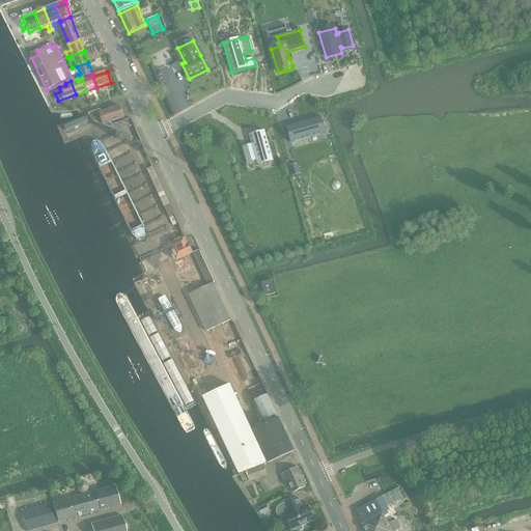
[(123,118),(119,107),(101,113),(100,111),(89,114),(91,122),(102,119),(104,124),(123,118)]
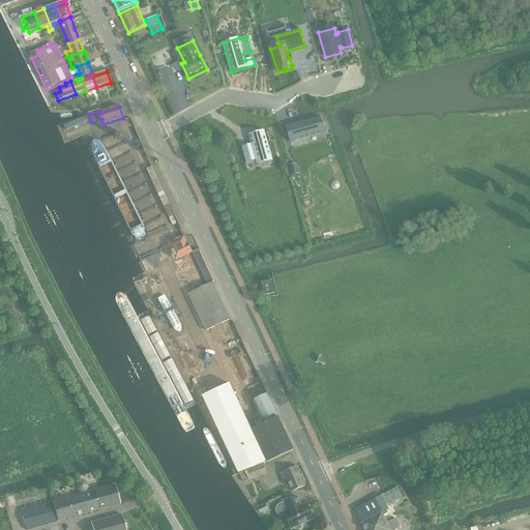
[(323,134),(318,117),(286,126),(291,143),(323,134)]
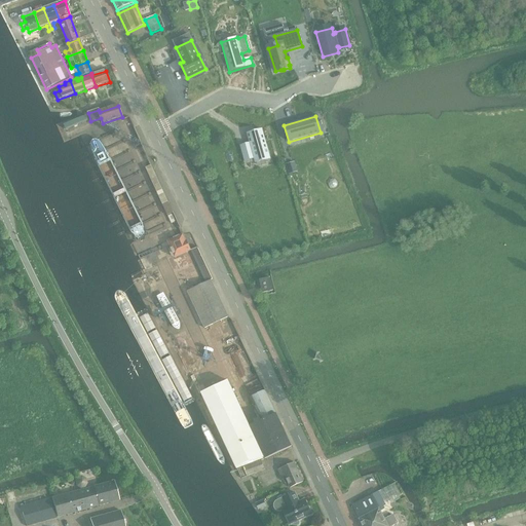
[(261,129),(248,134),(250,143),(240,146),(245,161),(254,158),(256,163),(270,159),(261,129)]
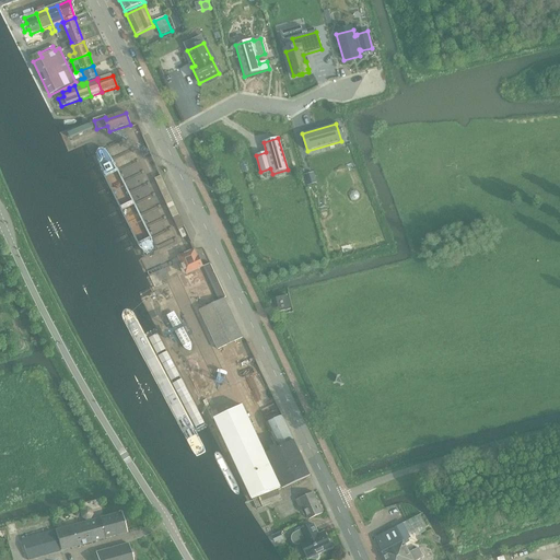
[(313,173),(304,175),(307,186),(316,184),(313,173)]
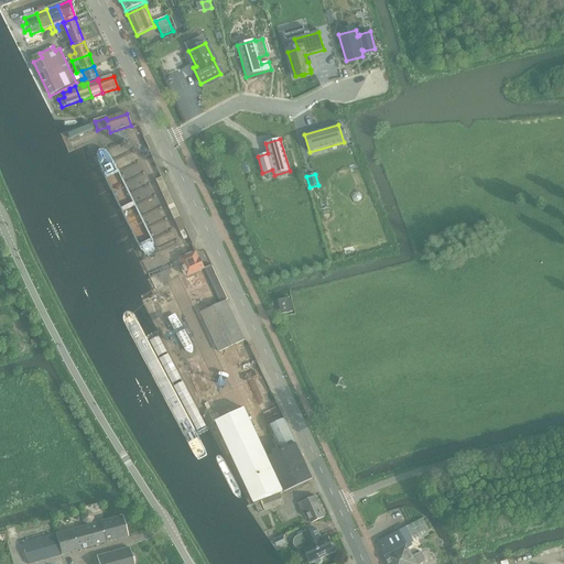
[(162,177),(155,181),(160,191),(166,187),(162,177)]
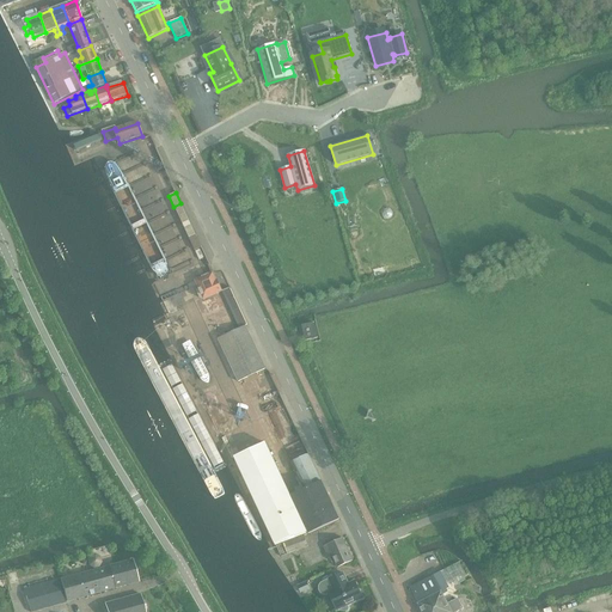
[(195,237),(189,239),(195,251),(201,249),(196,237),(195,237)]
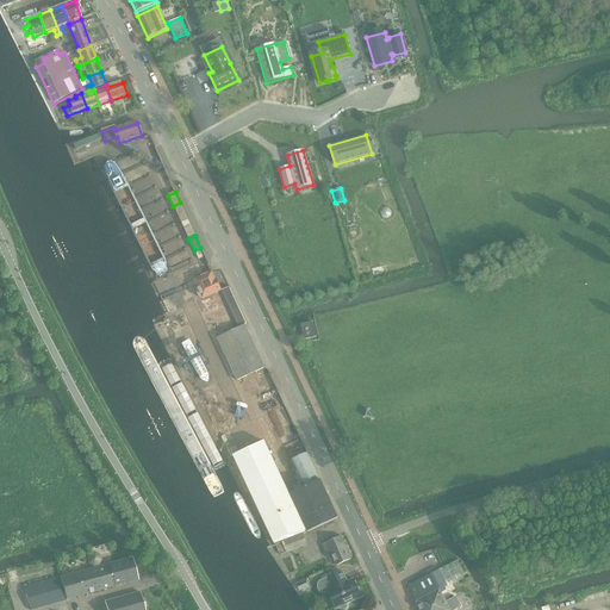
[(201,278),(194,281),(198,288),(197,292),(199,298),(203,299),(221,291),(216,280),(216,281),(212,273),(207,275),(207,274),(201,278)]
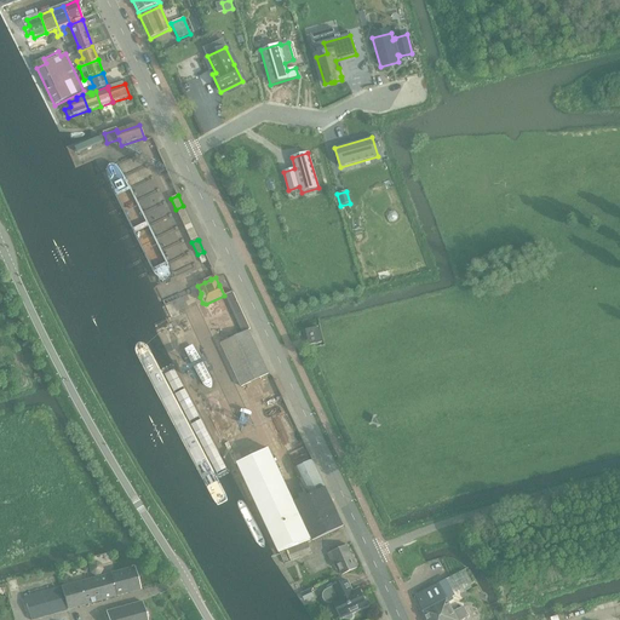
[(251,329),(233,292),(224,296),(225,296),(242,333),(251,329)]
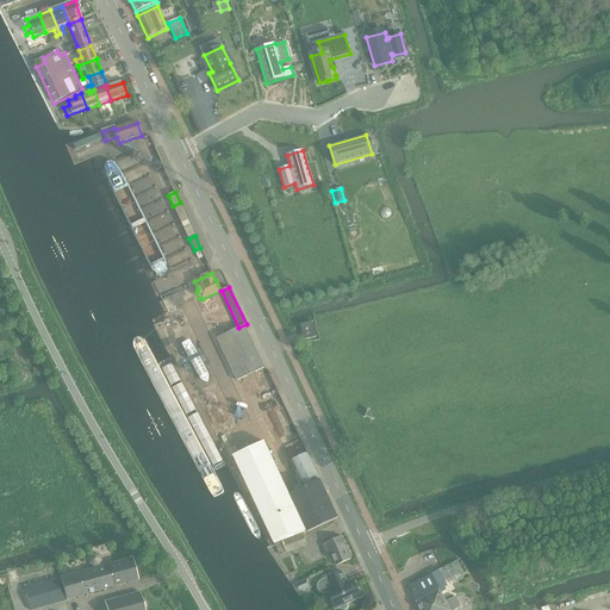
[(305,340),(317,337),(313,323),(302,325),(305,340)]
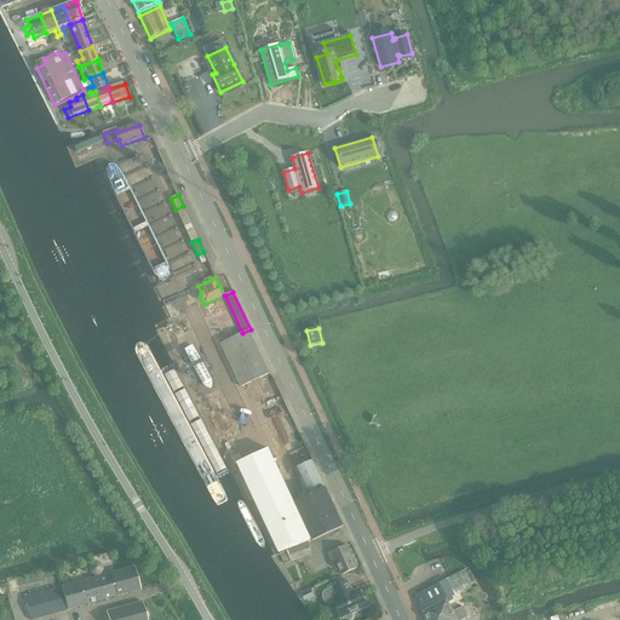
[(248,331),(222,344),(242,388),(269,374),(248,331)]
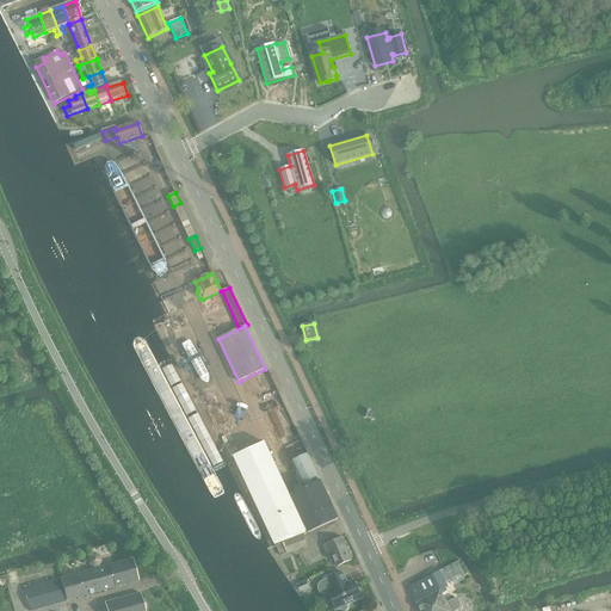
[(265,443),(234,457),(275,544),(307,532),(304,528),(290,495),(290,497),(265,443)]
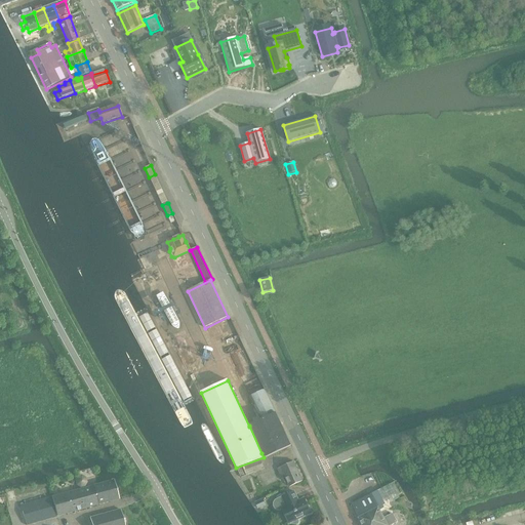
[(261,420),(249,426),(261,453),(264,457),(265,459),(291,446),(276,413),(265,390),(250,397),(261,420)]
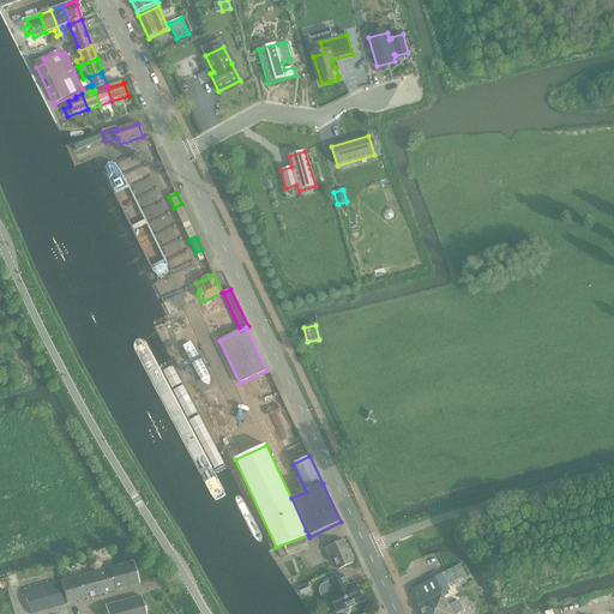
[(305,537),(277,548),(282,559),(309,549),(305,537)]
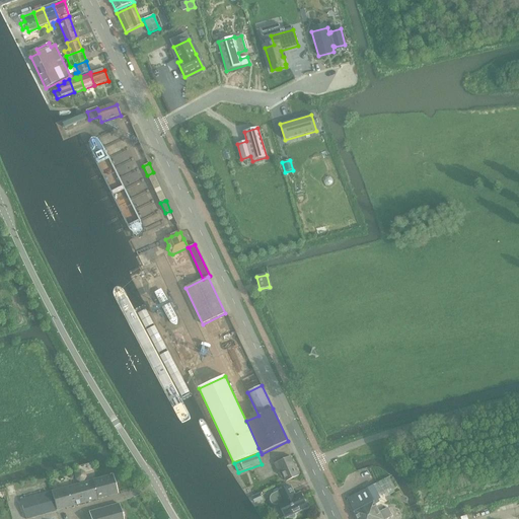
[(290,456),(274,463),(277,469),(280,468),(286,482),(299,475),(290,456)]
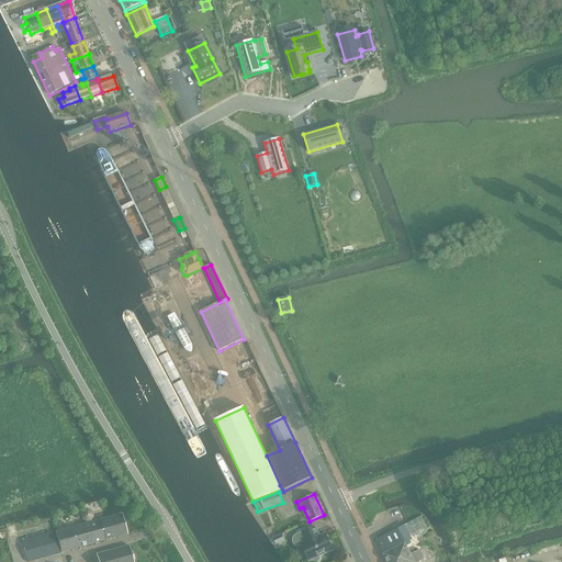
[(82,512),(80,515),(81,519),(86,521),(90,520),(92,517),(91,513),(88,509),(82,512)]
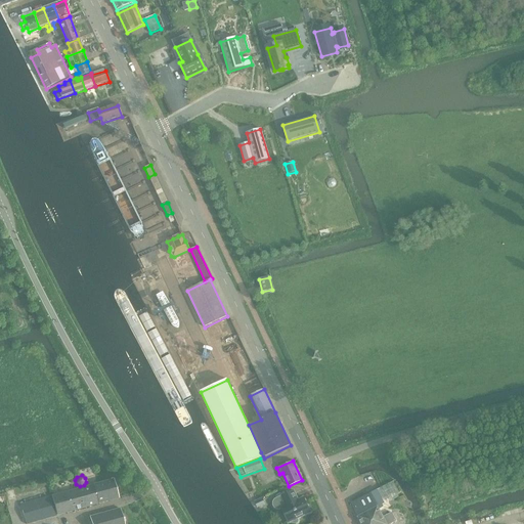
[(27,523),(57,516),(118,498),(113,480),(52,496),(51,496),(20,505),(26,523),(27,523)]
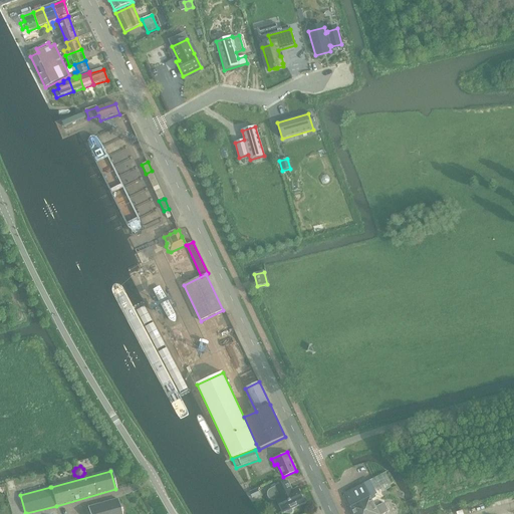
[(370,498),(376,494),(369,481),(344,494),(351,509),(353,513),(382,513),(389,511),(383,503),(375,508),(370,498)]
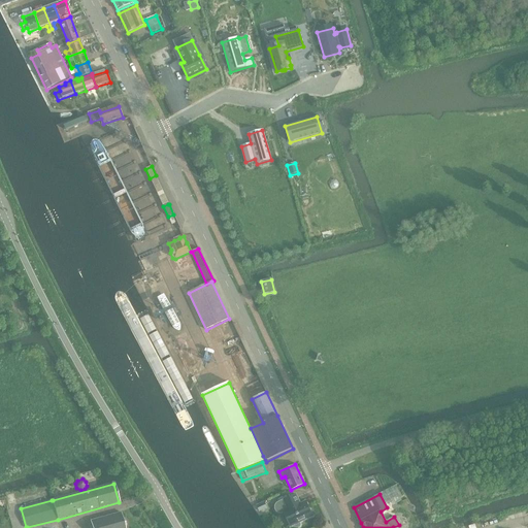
[(299,523),(312,517),(306,501),(300,504),(296,495),(278,503),(276,504),(275,505),(275,507),(275,509),(276,510),(277,513),(279,514),(282,514),(283,513),(284,513),(290,527),(294,525),(295,527),(296,527),(297,527),(300,527),(300,525),(299,523)]
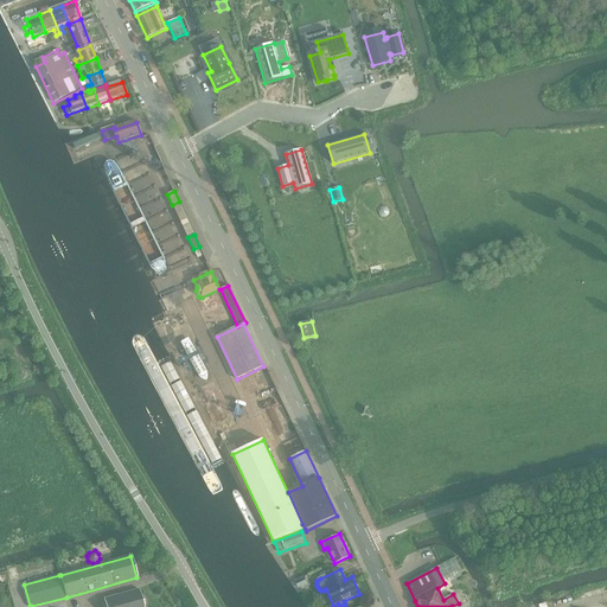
[(304,577),(295,581),(298,588),(307,585),(304,577)]
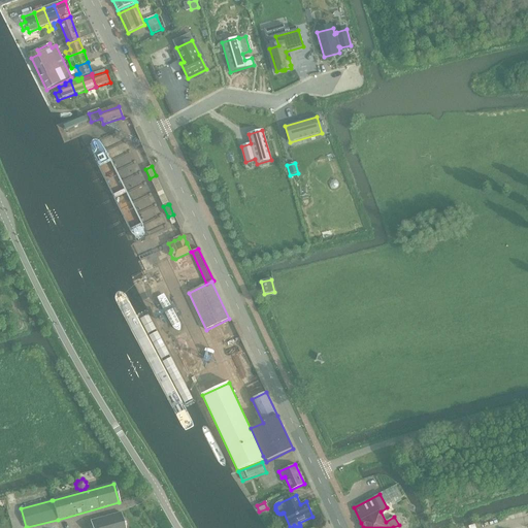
[(124,527),(121,513),(90,521),(92,527),(124,527)]
